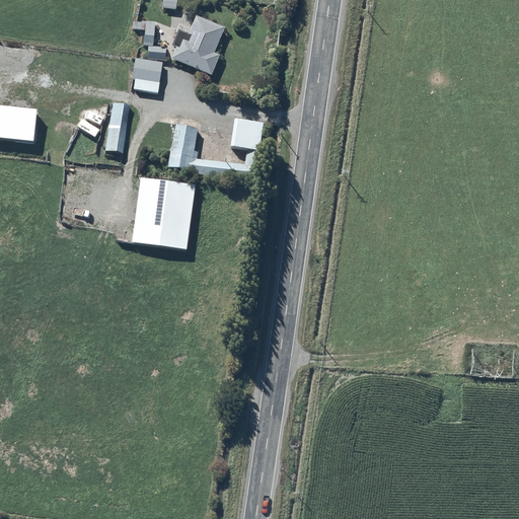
[(174,0),(163,0),(163,8),(175,8),(174,0)]
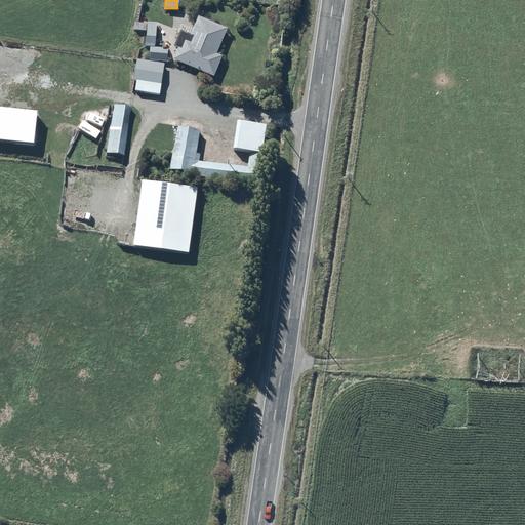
[(227,31),(199,19),(191,40),(184,37),(173,59),(213,77),(221,57),(216,55),(227,31)]
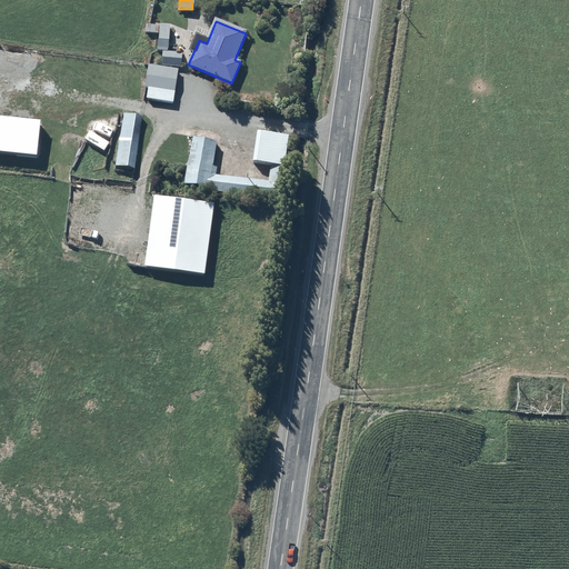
[(180,58),(163,56),(162,66),(179,68),(180,58)]
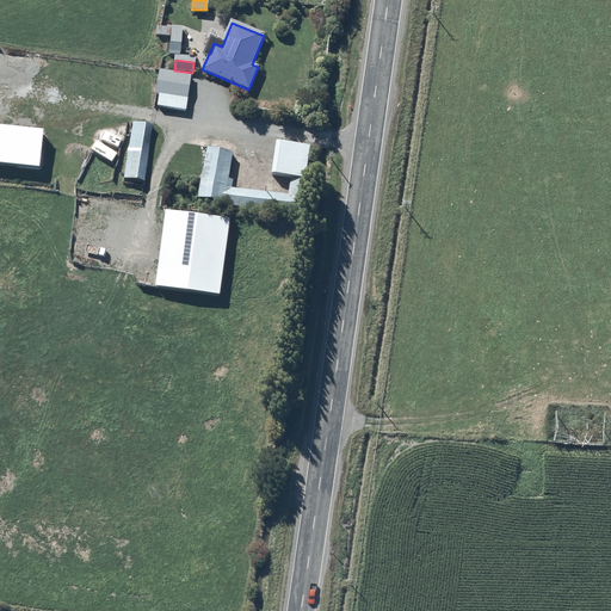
[(191,73),(161,69),(156,105),(186,109),(191,73)]
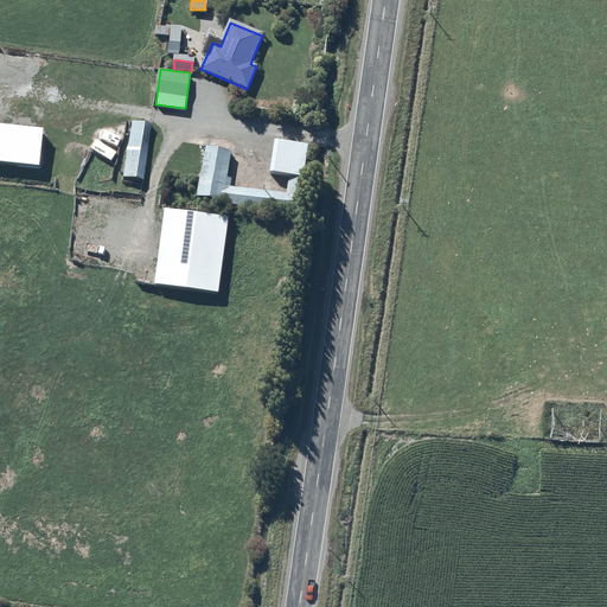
[(123,177),(144,179),(151,125),(132,122),(123,177)]
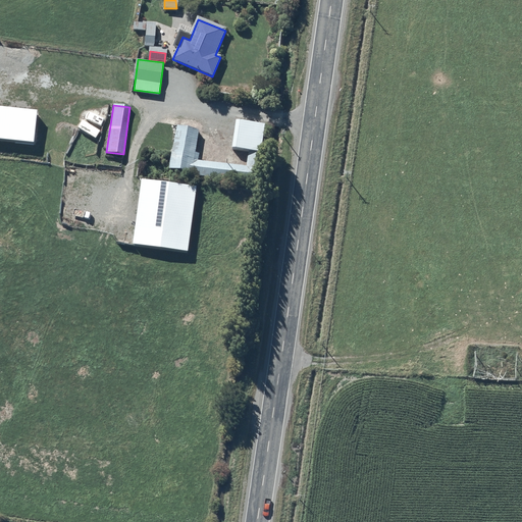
[(238,122),(233,147),(258,150),(261,126),(238,122)]
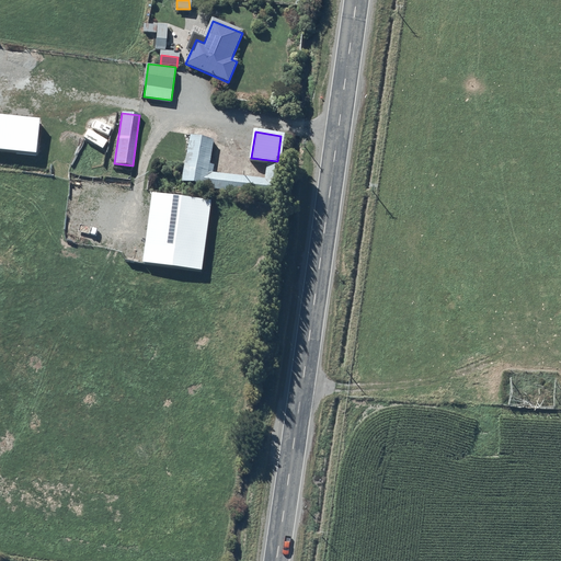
[(265,164),(263,181),(208,172),(214,140),(189,137),(181,180),(277,195),(282,167),(265,164)]
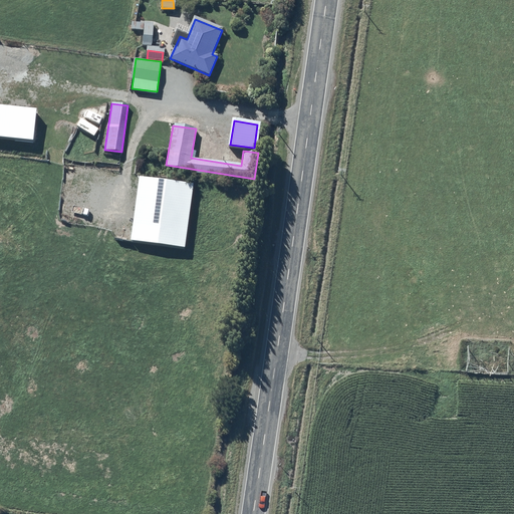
[(141,178),(132,241),(184,248),(193,185),(141,178)]
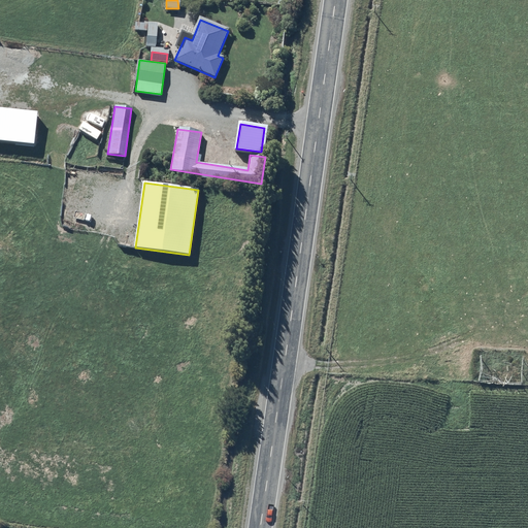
[(477,381),(519,383),(520,356),(479,355),(477,381)]
